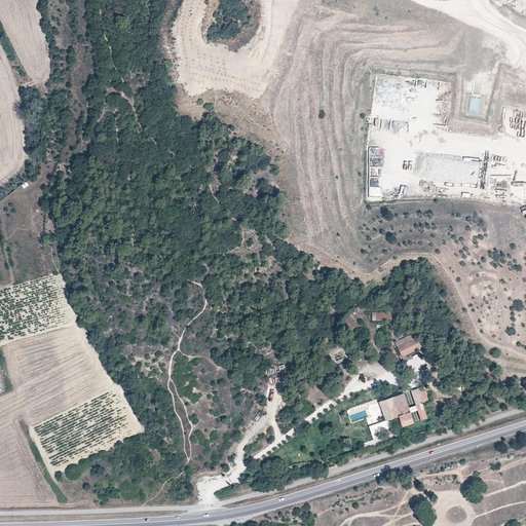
[(470,107),(479,107),(479,98),(470,98),(470,107)]
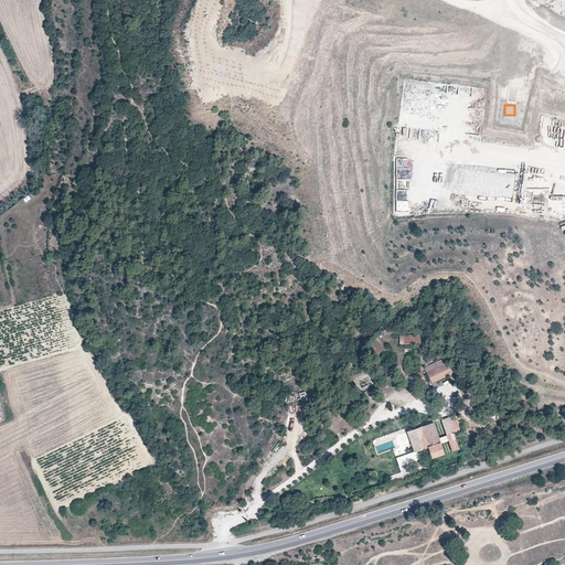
[(436,201),(444,201),(444,198),(445,192),(436,191),(436,196),(436,201)]
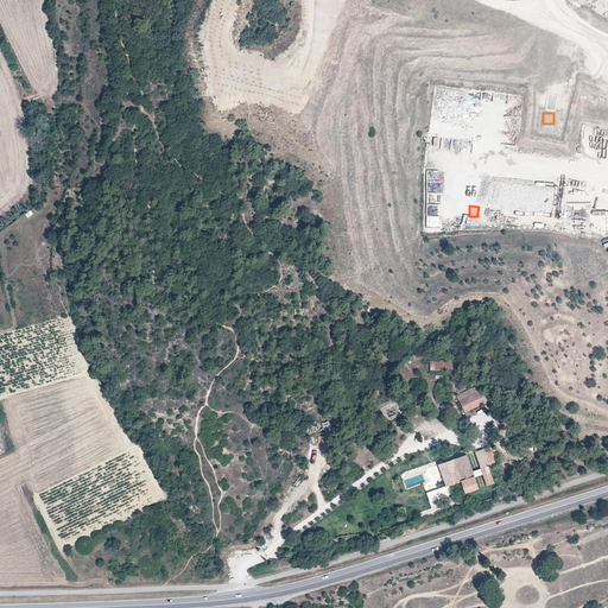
[(463,221),(454,221),(453,230),(463,230),(463,221)]
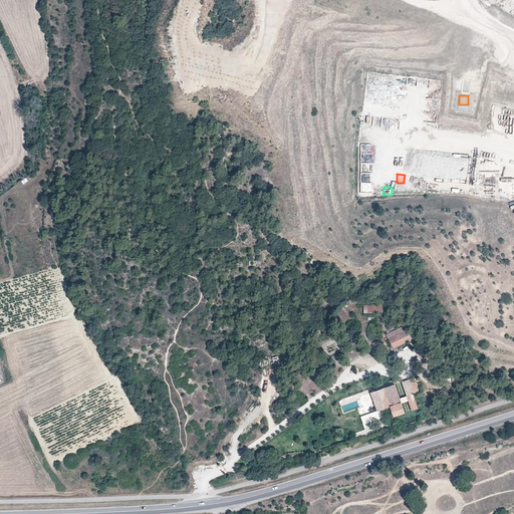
[(343,309),(345,309),(344,313),(350,315),(353,307),(344,304),(343,309)]
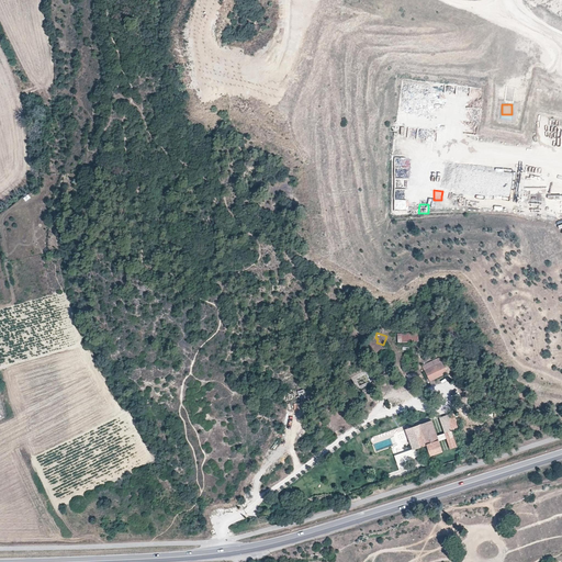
[(418,341),(418,333),(397,334),(397,343),(418,341)]
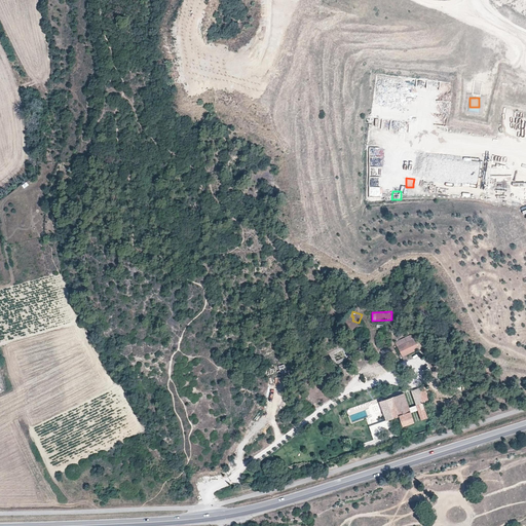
[(418,349),(411,334),(396,342),(402,357),(418,349)]
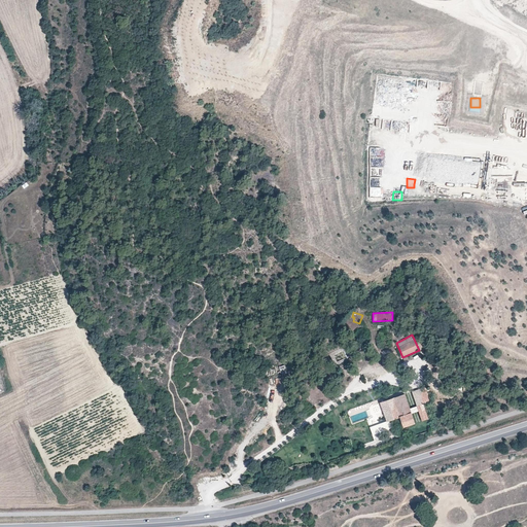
[(429,400),(425,387),(412,391),(422,421),(428,419),(423,402),(429,400)]
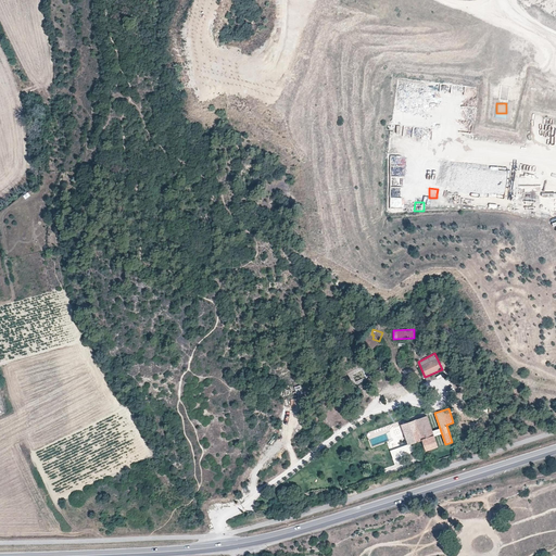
[(438,447),(427,415),(401,425),(408,445),(422,440),(426,451),(438,447)]
